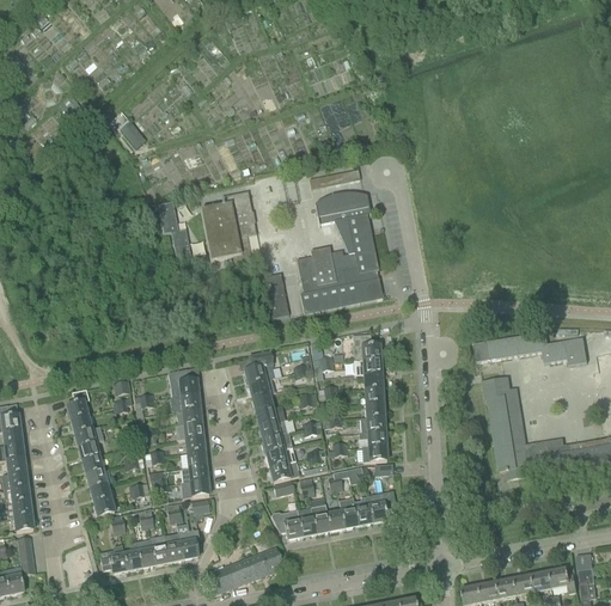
[(72,95),(65,101),(79,117),(86,110),(72,95)]
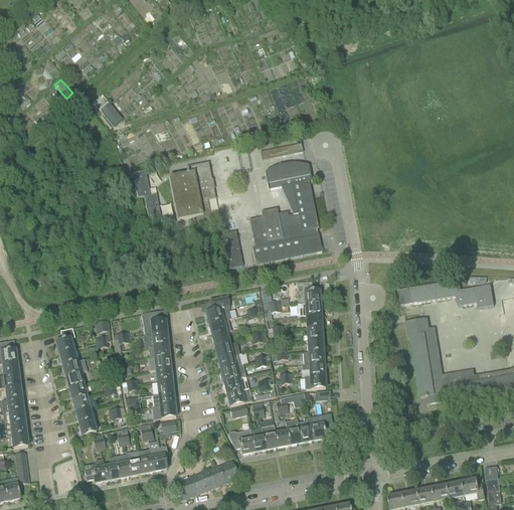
[(115,123),(123,116),(110,101),(102,108),(115,123)]
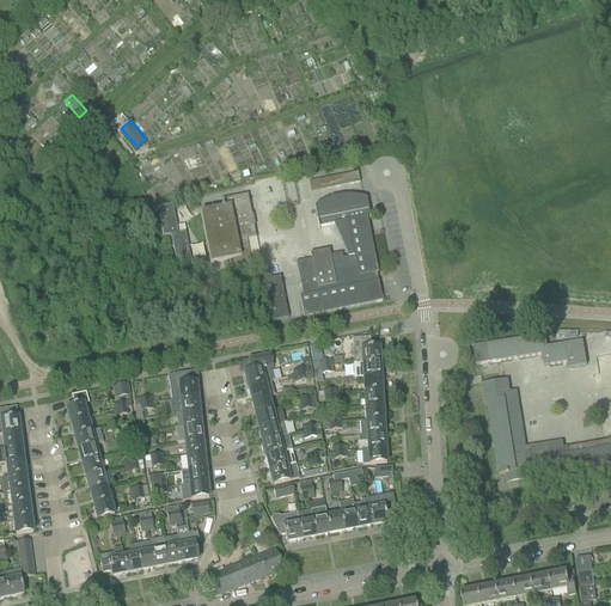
[(360,177),(359,167),(310,177),(311,187),(360,177)]
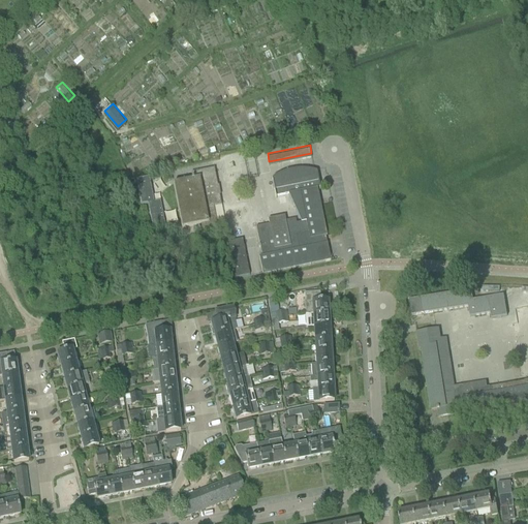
[(214,203),(222,202),(220,191),(219,191),(217,182),(218,181),(214,164),(191,168),(192,174),(191,174),(192,176),(174,180),(183,224),(202,220),(203,225),(218,222),(214,203)]
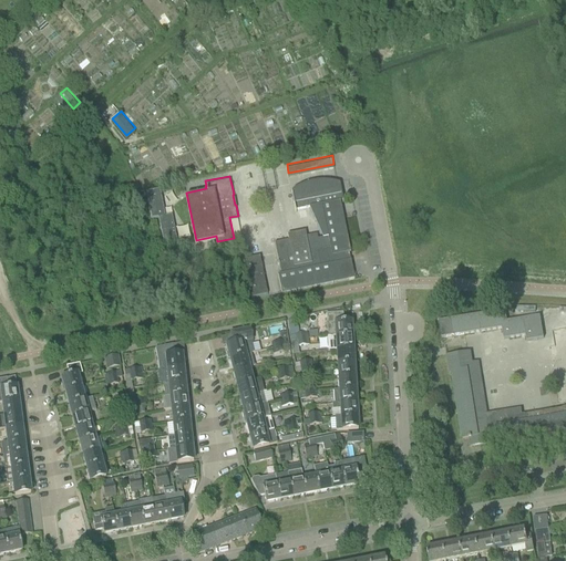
[(339,179),(337,178),(335,178),(331,177),(328,177),(325,177),(321,177),(319,177),(314,178),(308,179),(305,180),(301,182),(298,183),(296,184),(292,186),(292,187),(291,187),(291,188),(296,206),(310,203),(315,214),(315,215),(315,218),(317,218),(323,234),(307,237),(306,227),(288,230),(289,236),(275,238),(279,258),(277,258),(278,261),(279,260),(281,270),(278,270),(283,289),(283,288),(349,274),(349,276),(354,274),(351,256),(349,257),(348,249),(350,248),(350,247),(349,248),(339,197),(340,197),(345,196),(343,189),(342,189),(340,180),(339,179)]
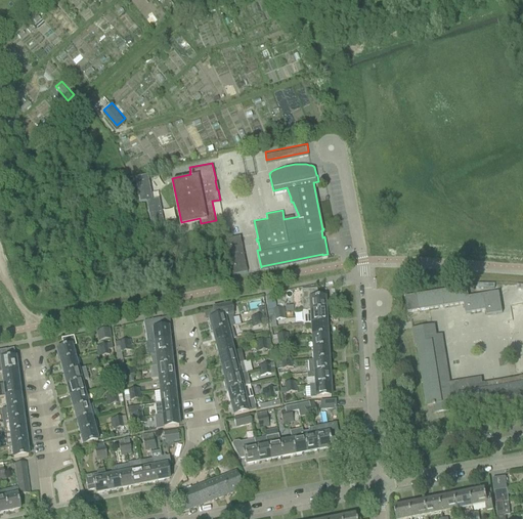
[(151,222),(164,220),(159,195),(153,197),(147,171),(135,174),(140,199),(146,198),(151,222)]
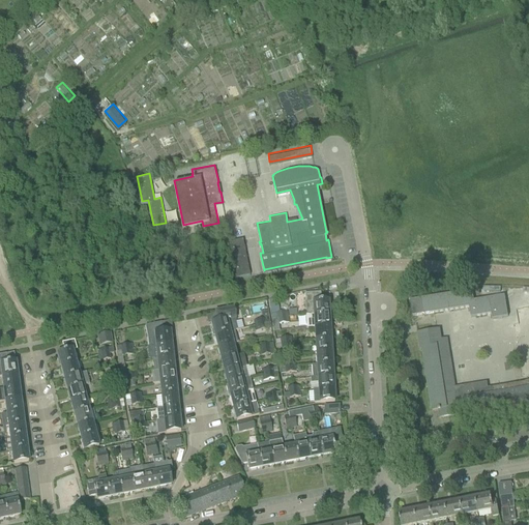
[(243,236),(228,239),(235,274),(251,271),(243,236)]
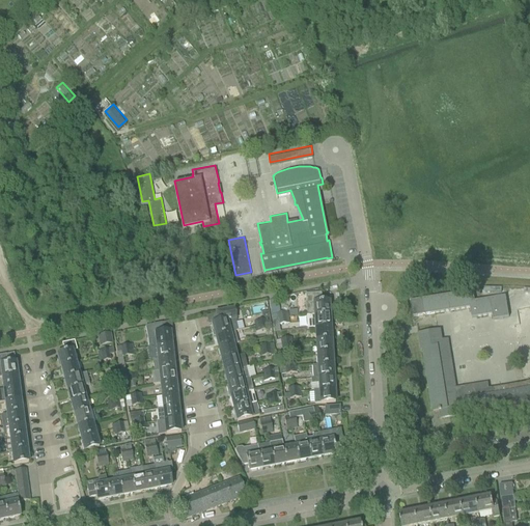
[(414,312),(471,303),(472,313),(493,310),(494,315),(509,312),(506,292),(475,297),(474,286),(412,296),(414,312)]
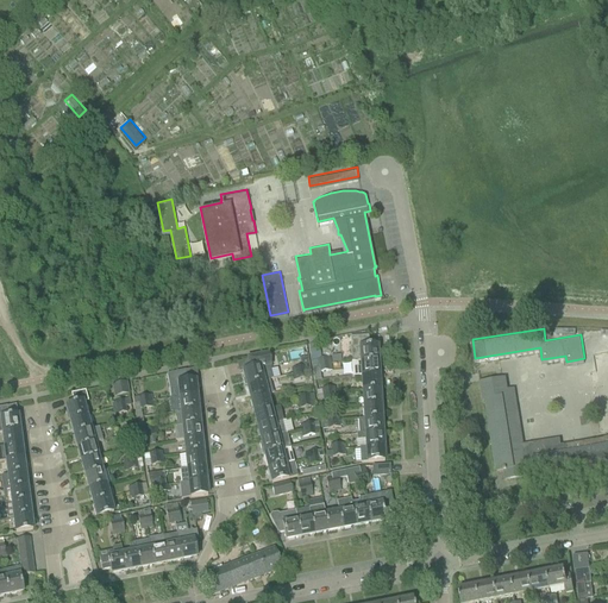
[(369,343),(369,332),(350,333),(352,358),(378,357),(377,341),(369,343)]
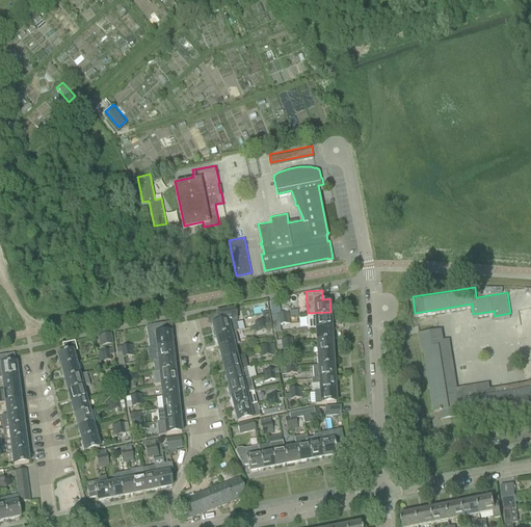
[(219,319),(212,321),(214,327),(213,328),(214,334),(216,333),(231,330),(231,328),(239,326),(233,305),(217,309),(219,319)]
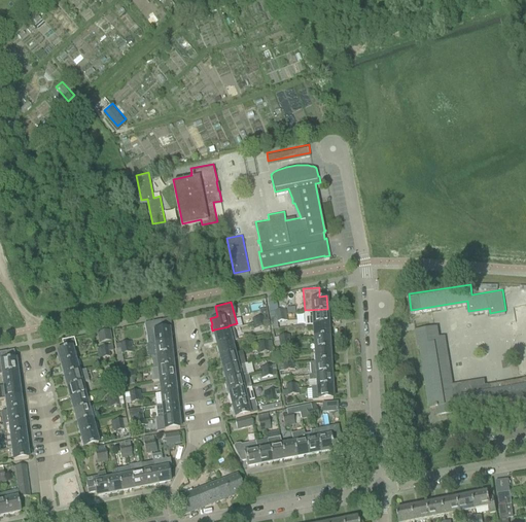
[(327,309),(305,310),(305,322),(313,322),(328,321),(327,309)]
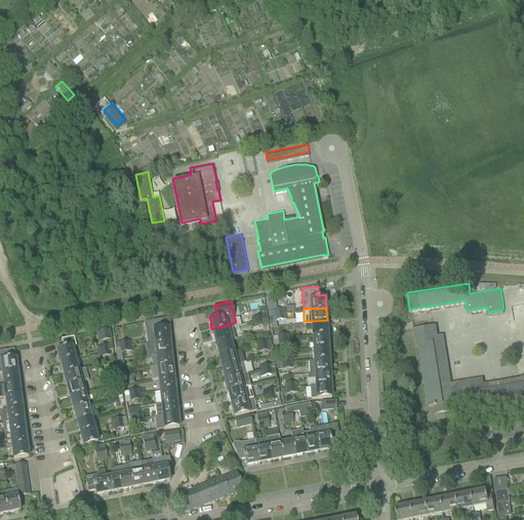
[(268,311),(252,313),(252,319),(269,317),(268,311)]
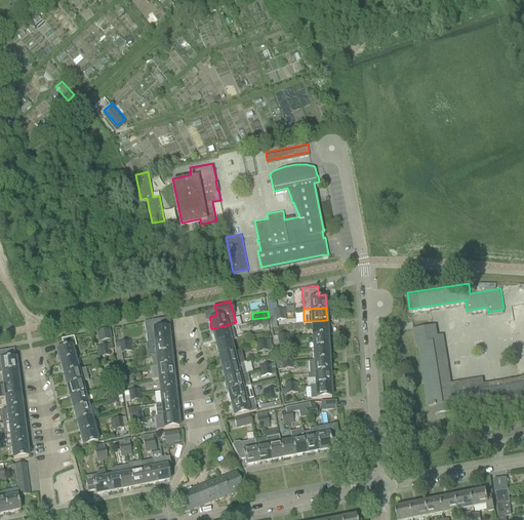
[(161,325),(160,316),(144,319),(146,330),(155,333),(155,338),(170,337),(168,324),(161,325)]
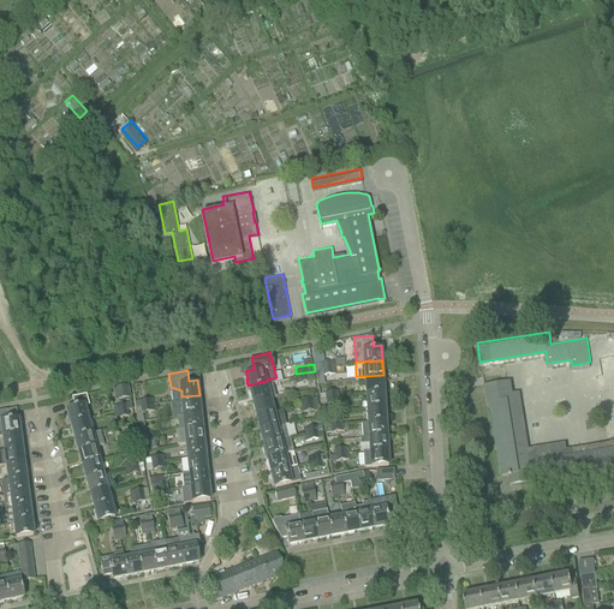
[(385,389),(383,375),(365,376),(367,389),(385,389)]
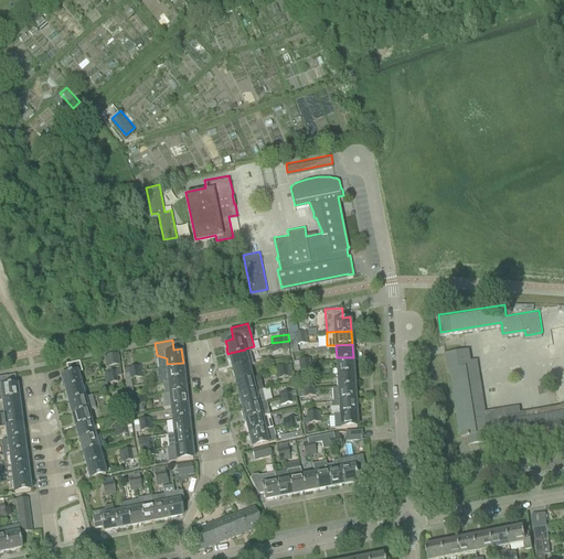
[(477,356),(470,356),(468,346),(446,351),(448,367),(450,367),(461,432),(468,431),(468,432),(470,440),(479,438),(490,437),(489,436),(498,434),(499,441),(563,430),(563,401),(562,402),(551,405),(551,404),(520,409),(519,402),(485,408),(481,384),(477,356)]
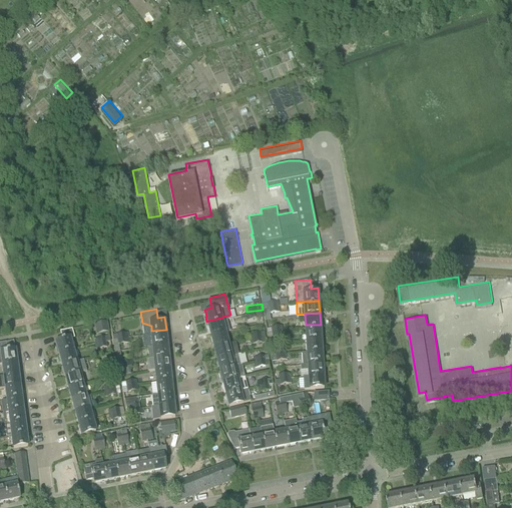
[(222,318),(208,321),(211,333),(225,329),(222,318)]
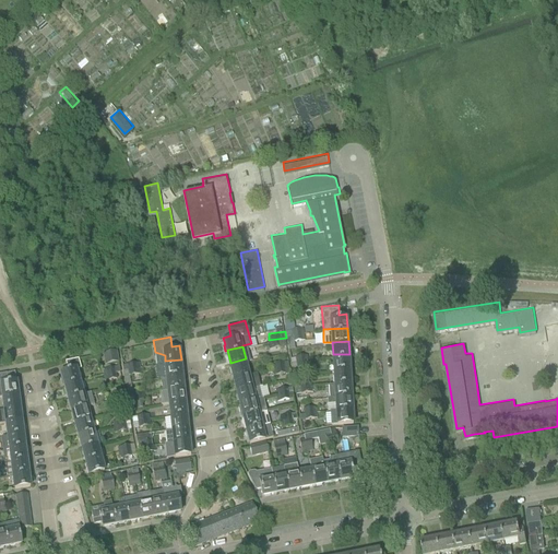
[(104,350),(106,361),(119,358),(117,348),(104,350)]
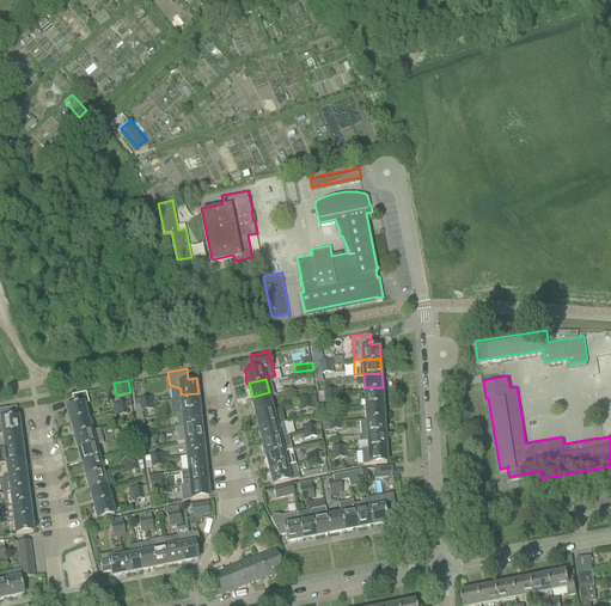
[(383,402),(383,387),(365,387),(366,402),(383,402)]
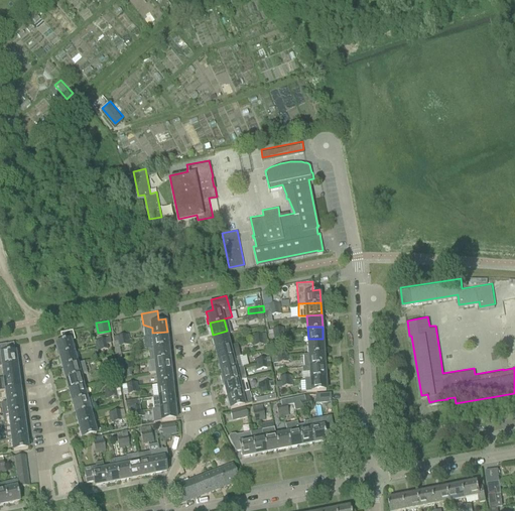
[(71,338),(76,337),(73,328),(60,330),(63,339),(56,341),(56,342),(55,343),(56,347),(57,348),(58,348),(59,353),(74,349),(71,338)]
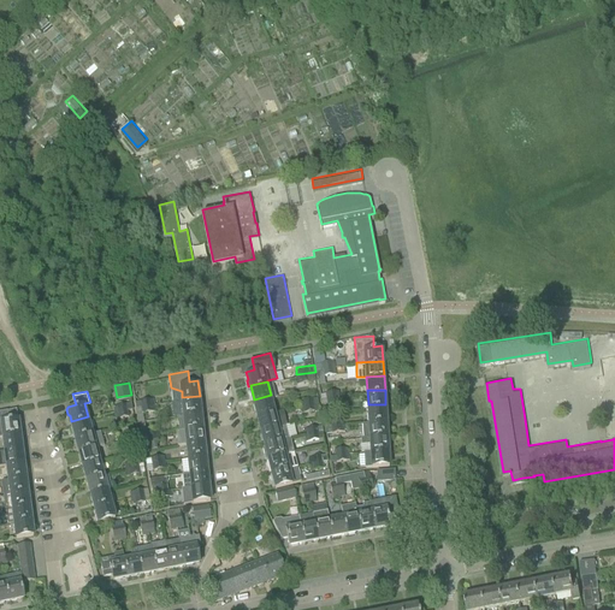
[(275,409),(271,395),(254,400),(258,414),(275,409)]
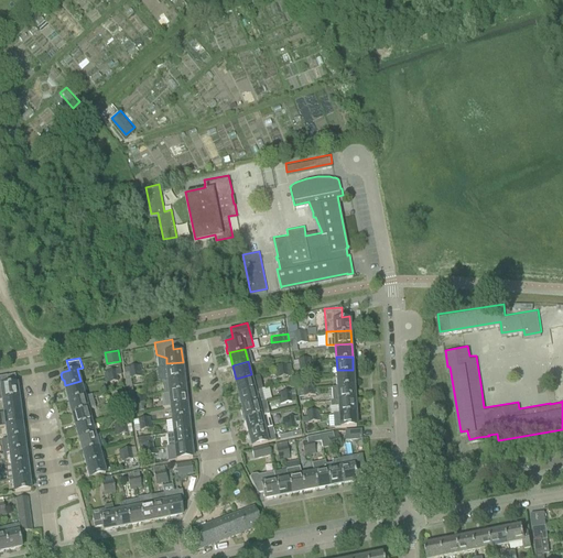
[(166,363),(158,364),(159,364),(159,370),(168,370),(169,376),(160,378),(160,379),(163,378),(184,375),(183,362),(166,363)]
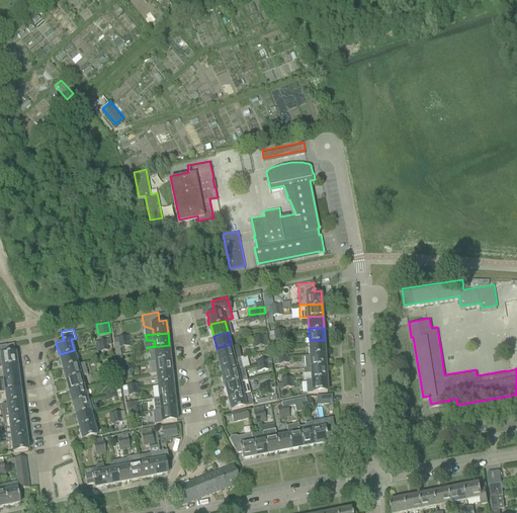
[(131,342),(130,337),(114,340),(117,352),(121,351),(120,344),(131,342)]
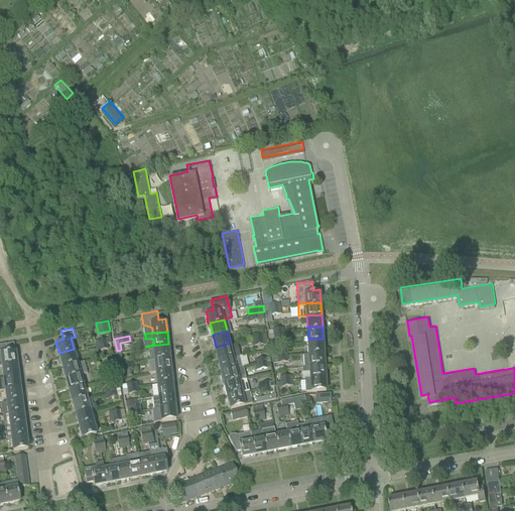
[(324,350),(323,339),(308,339),(309,351),(324,350)]
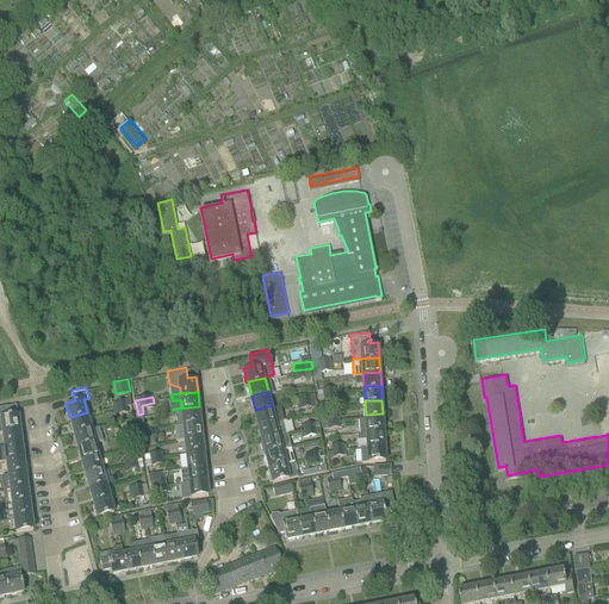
[(0,429),(20,427),(18,412),(8,413),(7,403),(0,404),(0,429)]
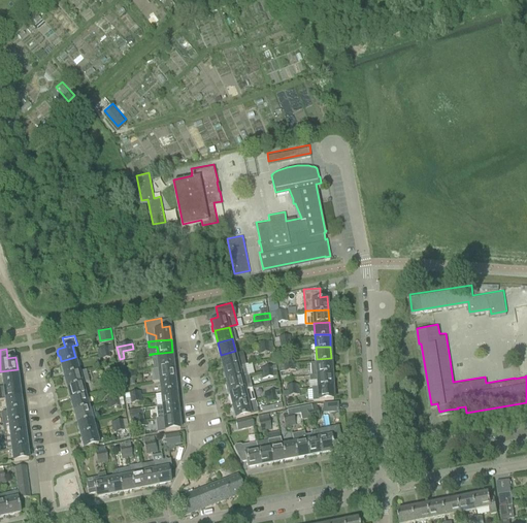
[(235,351),(221,355),(224,366),(244,361),(246,361),(243,349),(235,351)]
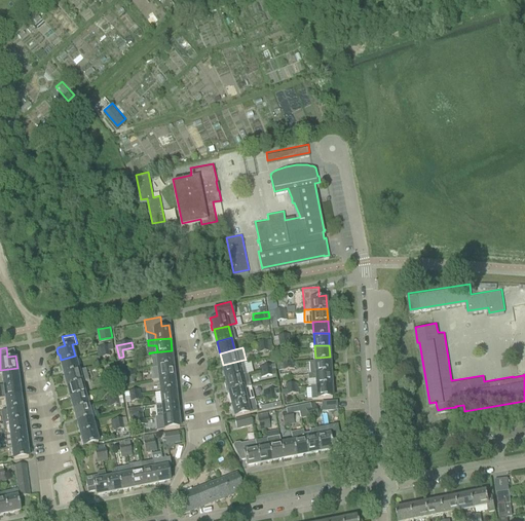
[(152,352),(153,365),(173,363),(172,350),(152,352)]
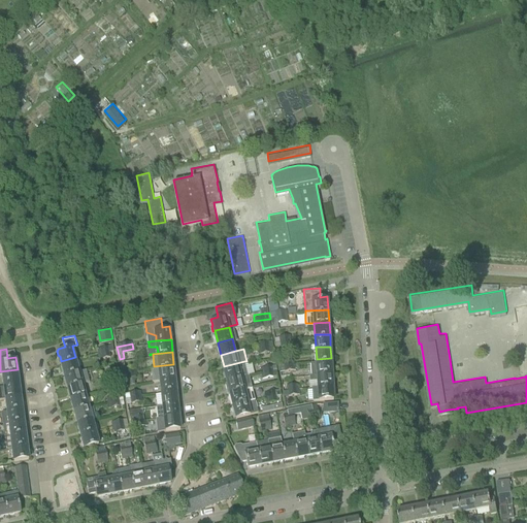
[(75,357),(61,361),(65,372),(78,368),(75,357)]
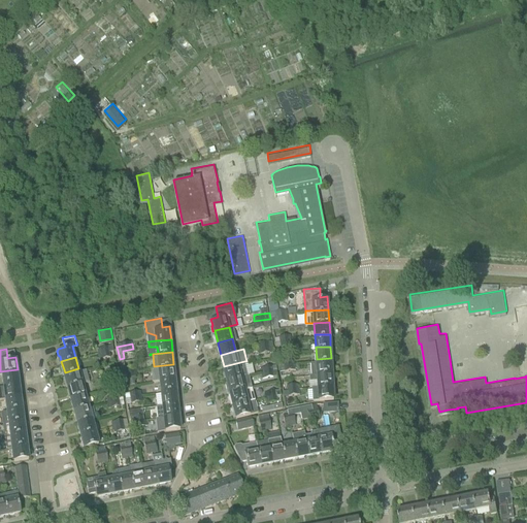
[(125,365),(124,358),(120,359),(122,371),(137,368),(136,363),(125,365)]
